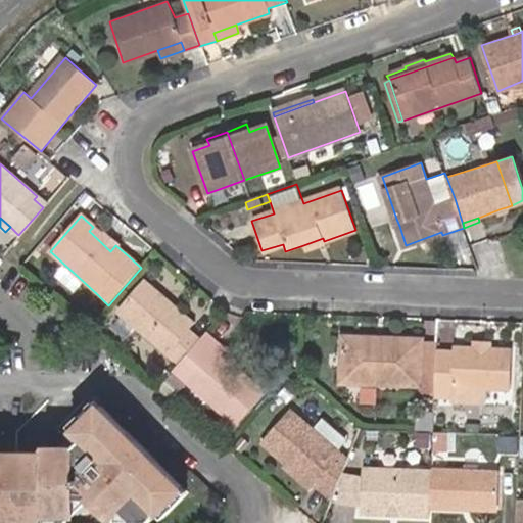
[(93,227),(89,231),(110,251),(115,245),(117,242),(105,233),(103,235),(93,227)]
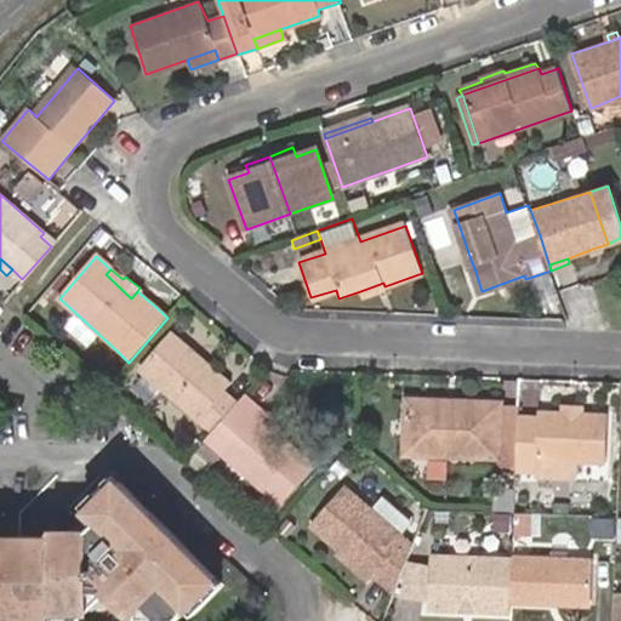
[(483,295),(525,279),(524,275),(482,291),(483,295)]
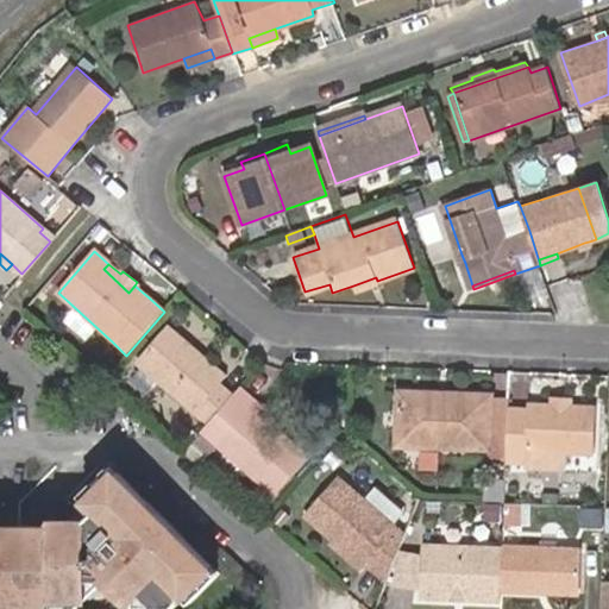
[(380,287),(377,281),(376,277),(353,286),(357,295),(380,287)]
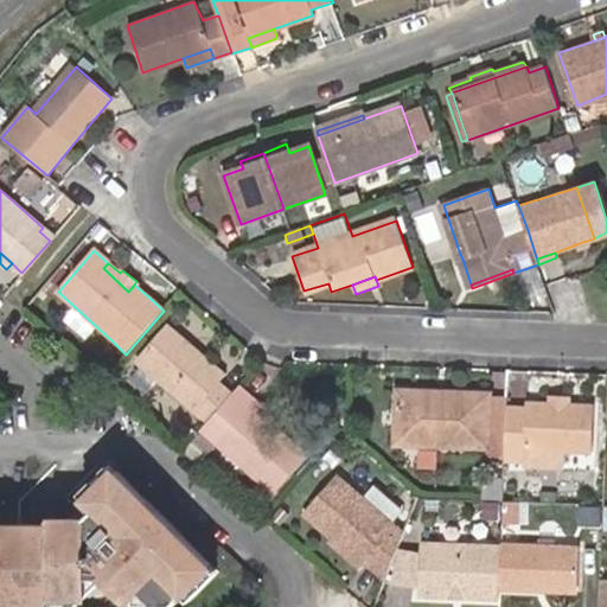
[(184,346),(187,342),(168,324),(136,362),(193,410),(206,421),(232,393),(219,382),(225,374),(197,349),(193,353),(184,346)]
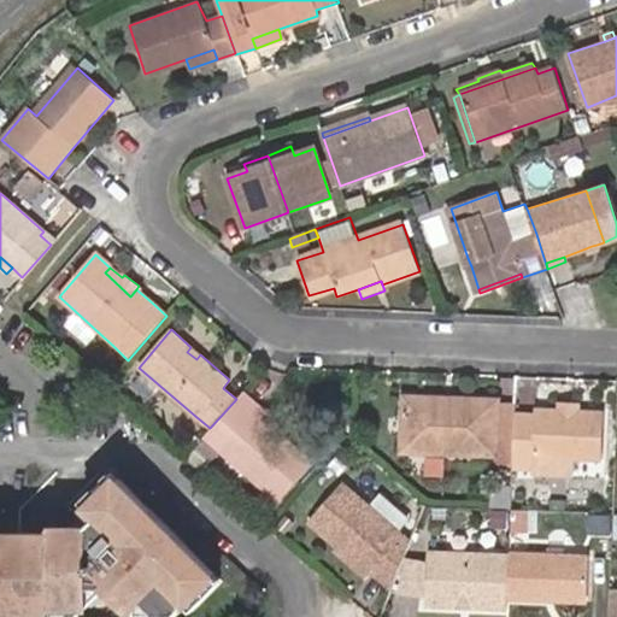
[(200,354),(191,347),(187,352),(197,359),(200,354)]
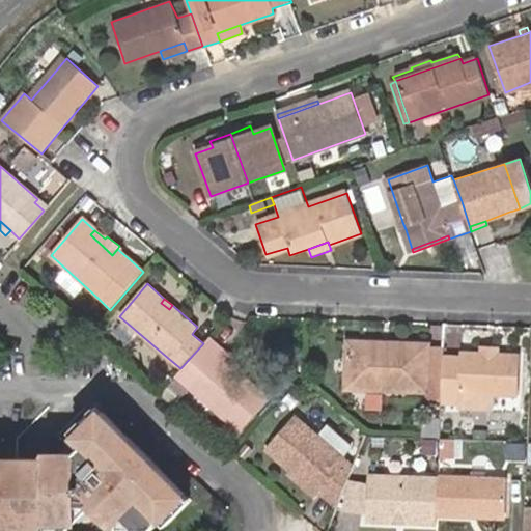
[(225,352),(208,338),(177,374),(242,430),(270,398),(244,375),(221,357),(225,352)]
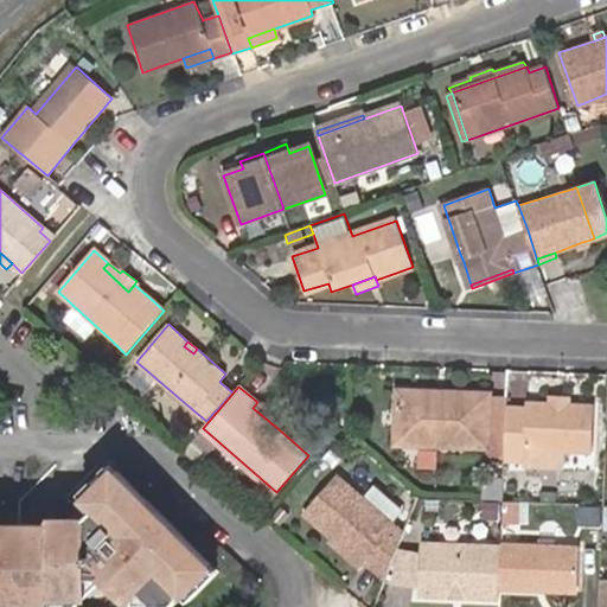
[(400,390),(398,398),(448,401),(449,393),(400,390)]
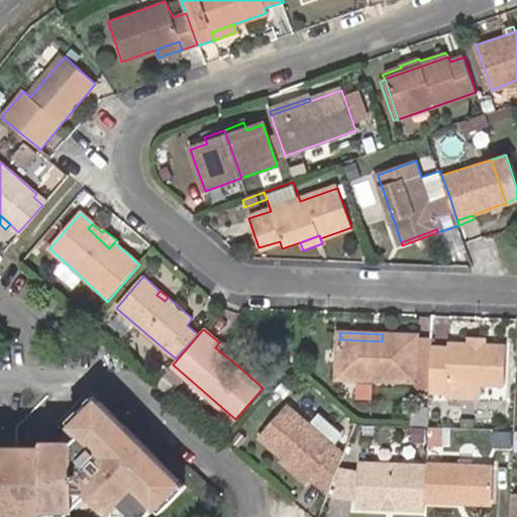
[(382,341),(339,339),(339,342),(337,379),(356,379),(369,380),(403,381),(415,382),(417,335),(383,334),(382,341)]
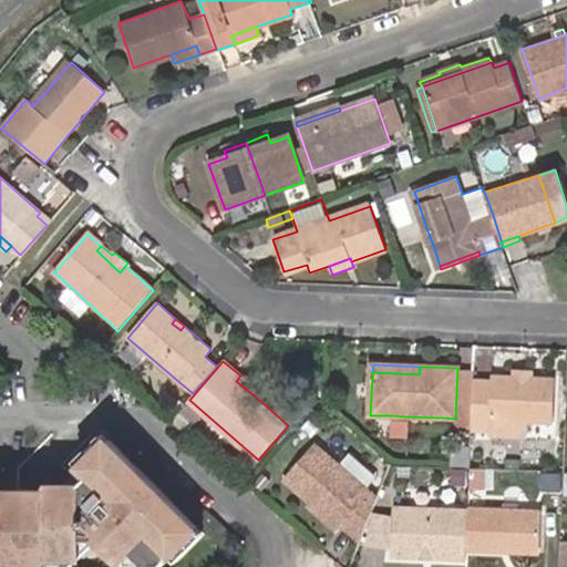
[(473,369),(457,368),(455,419),(453,422),(471,423),(473,369)]
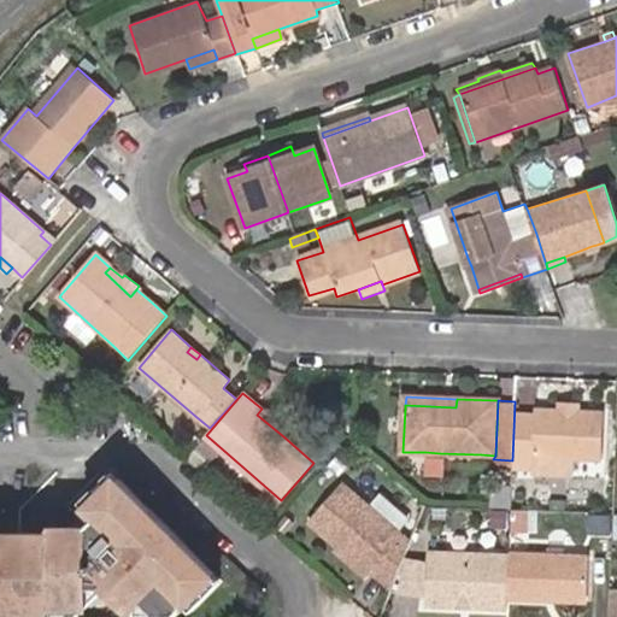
[(257,415),(283,436),(287,432),(262,409),(257,415)]
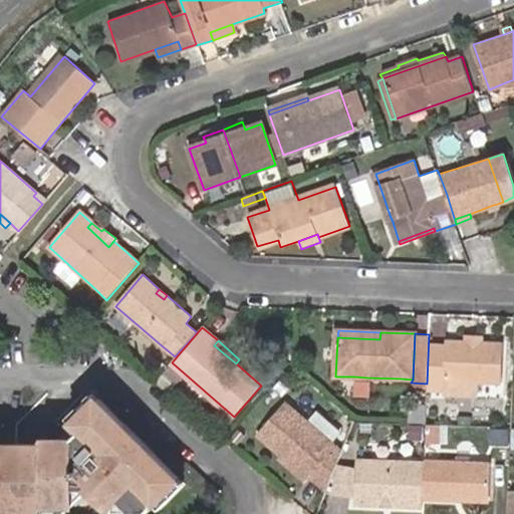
[(448,347),(431,346),(429,384),(446,386),(446,380),(501,382),(504,345),(483,345),(466,343),(447,342),(448,347)]
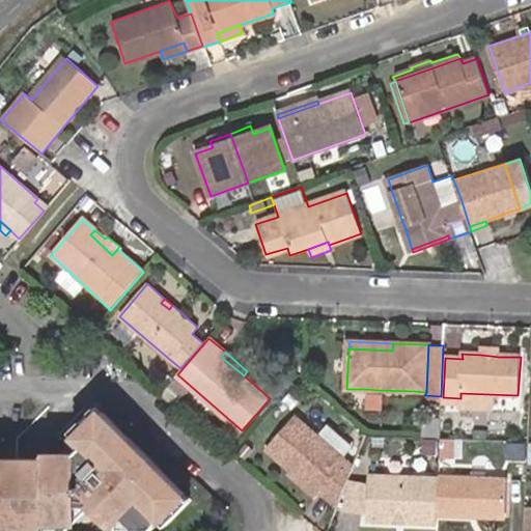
[(379,390),(366,389),(366,408),(379,408),(379,390)]
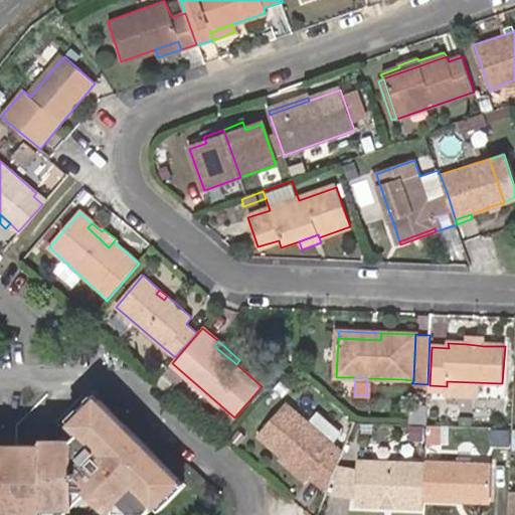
[(69,418),(74,422),(98,399),(94,394),(69,418)]
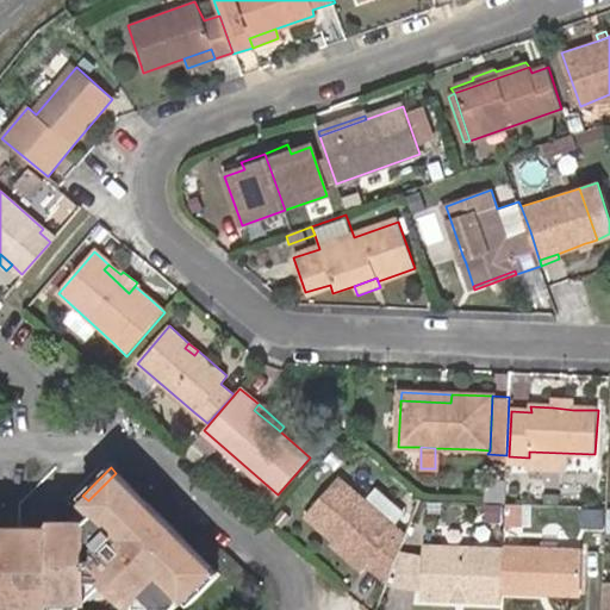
[(66,523),(50,522),(51,530),(19,528),(14,527),(13,543),(0,543),(0,607),(49,608),(51,608),(51,598),(88,601),(98,599),(110,590),(129,608),(141,595),(155,609),(178,608),(186,601),(215,568),(116,473),(88,500),(101,512),(88,526),(66,523)]
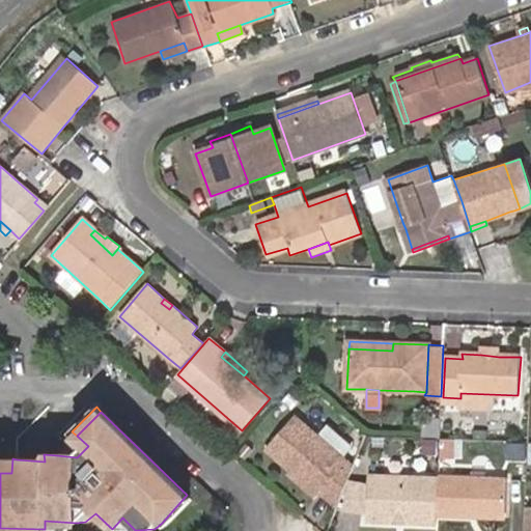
[(319,493),(337,507),(354,466),(296,415),(267,450),(291,472),(318,495),(319,493)]
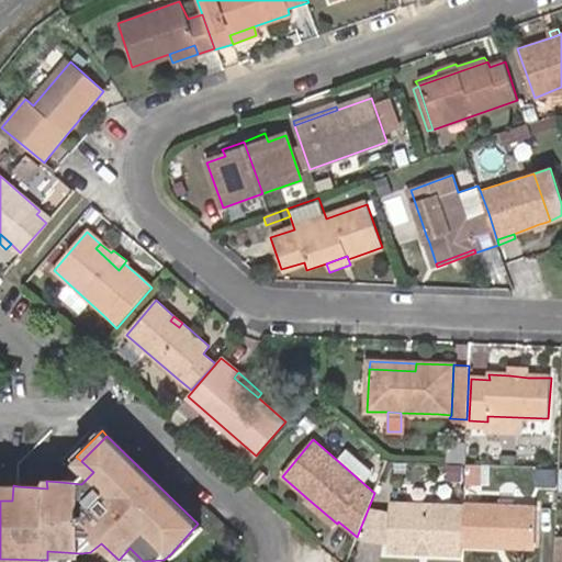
[(81,461),(60,482),(81,484),(93,472),(81,461)]
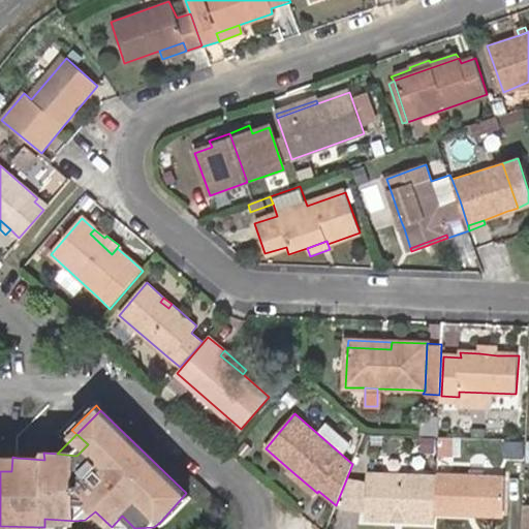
[(454,438),(439,437),(439,455),(454,456),(454,438)]
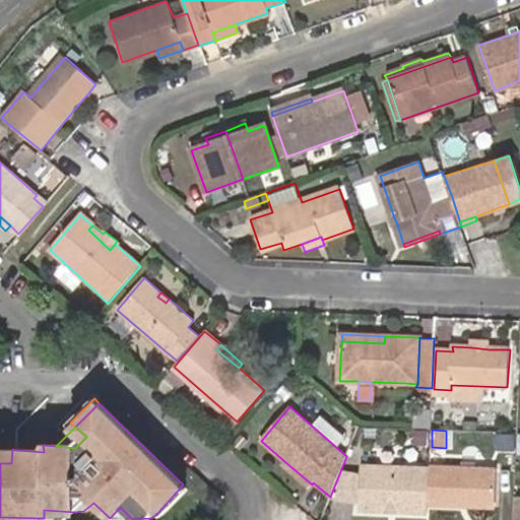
[(0,450),(0,463),(11,463),(12,449),(0,450)]
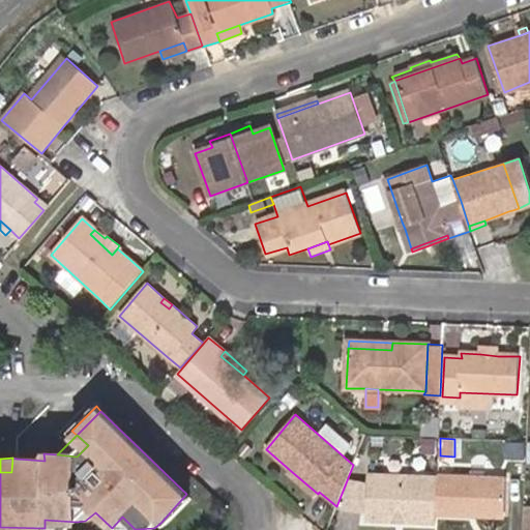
[(318,494),(291,471),(289,474),(315,497),(318,494)]
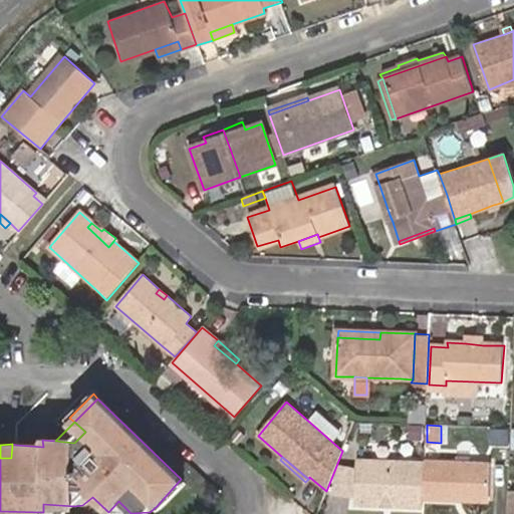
[(355,504),(424,506),(424,500),(426,462),(357,460),(355,504)]
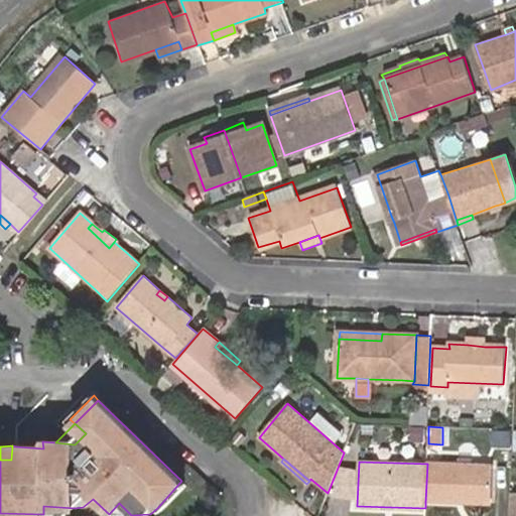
[(494,466),(427,463),(427,464),(425,502),(457,504),(458,499),(493,500),(494,466)]
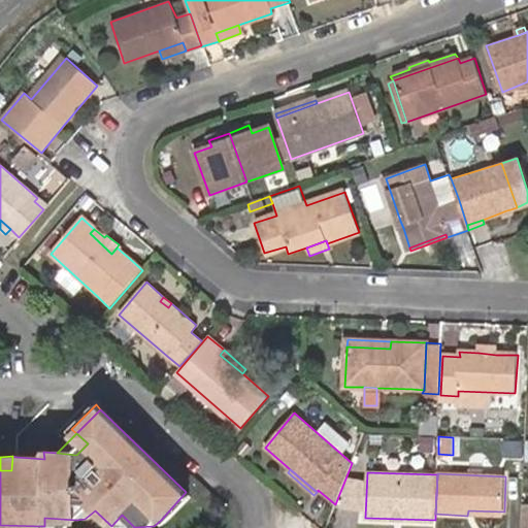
[(195,500),(186,492),(161,520),(168,526),(169,526),(195,500)]
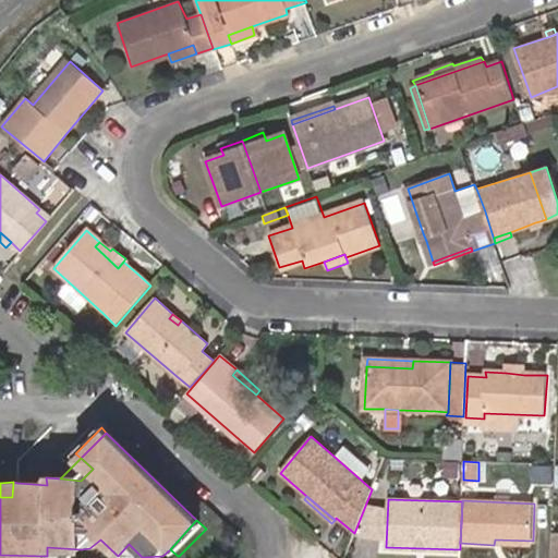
[(118,556),(119,557),(121,557),(142,557),(129,544),(118,556)]
